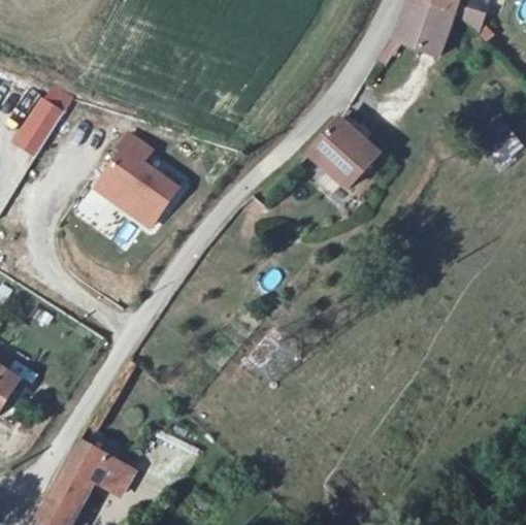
[(409,0),(396,36),(404,40),(440,55),(457,8),(435,0),(409,0)]
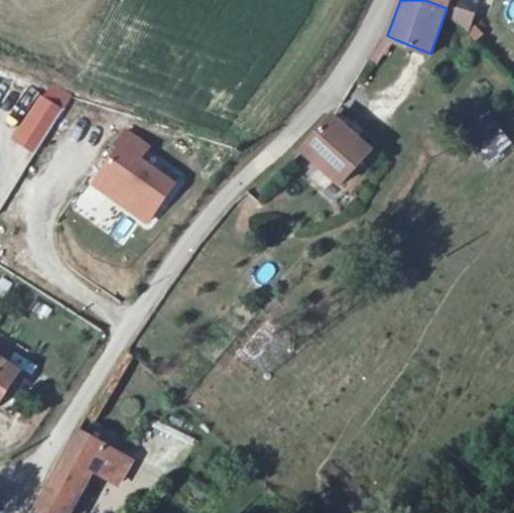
[(425,0),(446,8),(448,0),(425,0)]
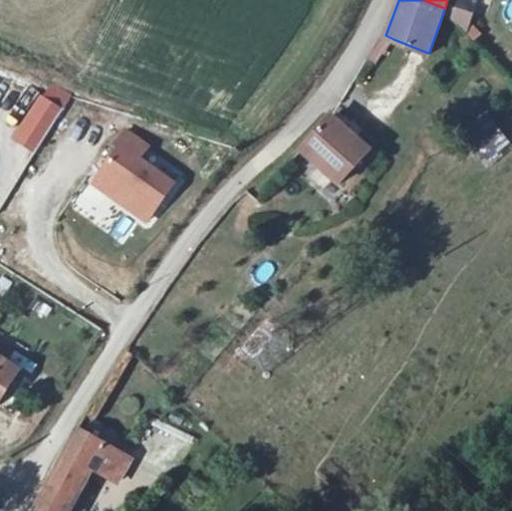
[(450,22),(469,27),(474,10),(455,5),(450,22)]
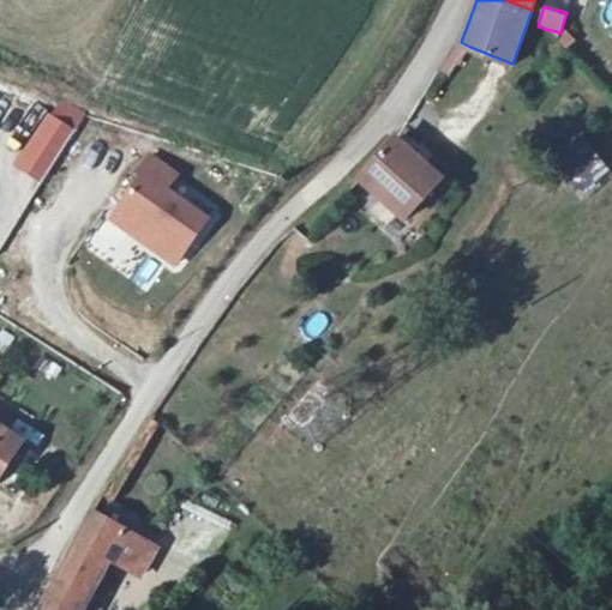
[(471,47),(461,42),(455,42),(442,65),(454,73),(471,47)]
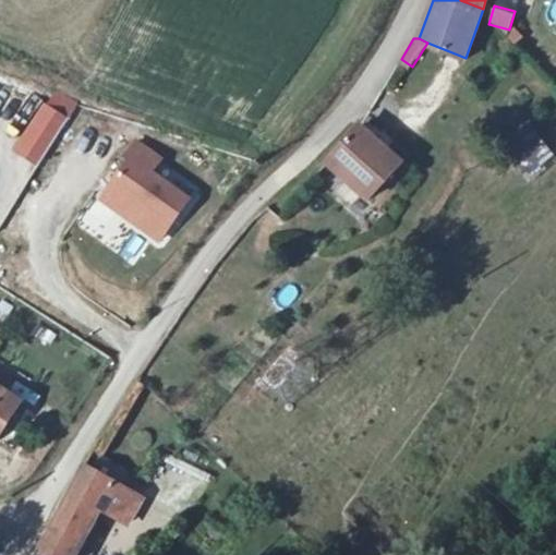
[(43,159),(72,112),(50,99),(21,146),(43,159)]
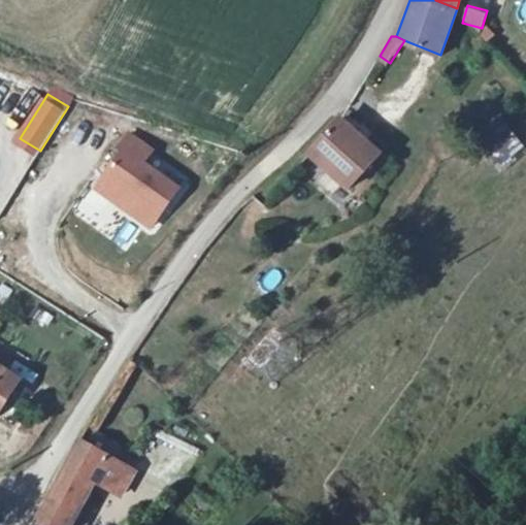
[(313,151),(354,184),(385,150),(342,117),(313,151)]
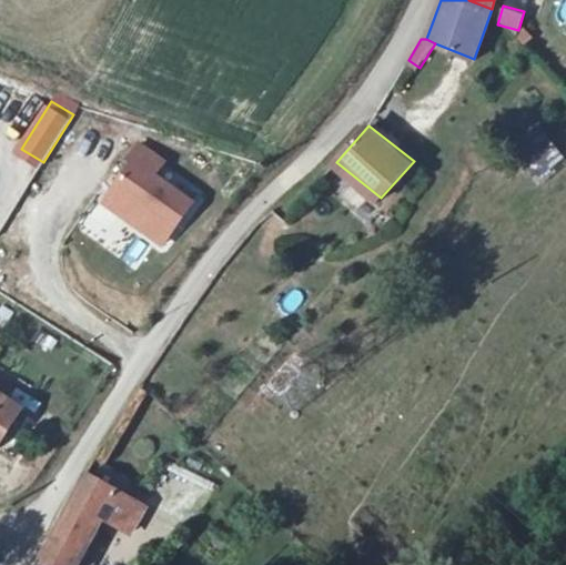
[(165,160),(140,142),(130,158),(134,161),(108,200),(127,212),(132,215),(140,221),(139,222),(165,241),(193,200),(155,174),(165,160)]
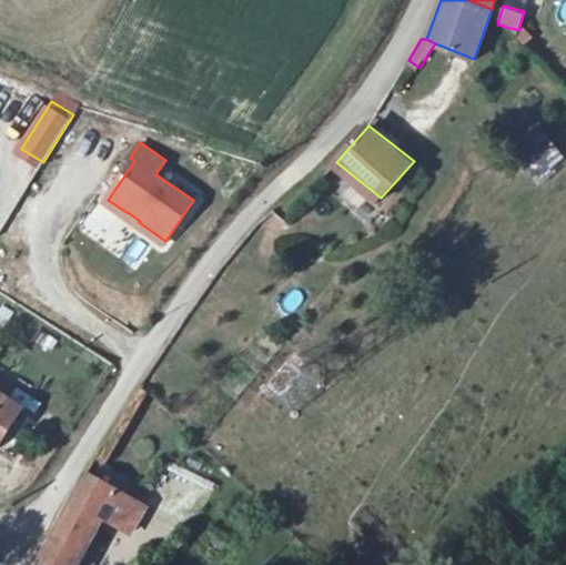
[(0,444),(24,406),(0,390),(0,444)]
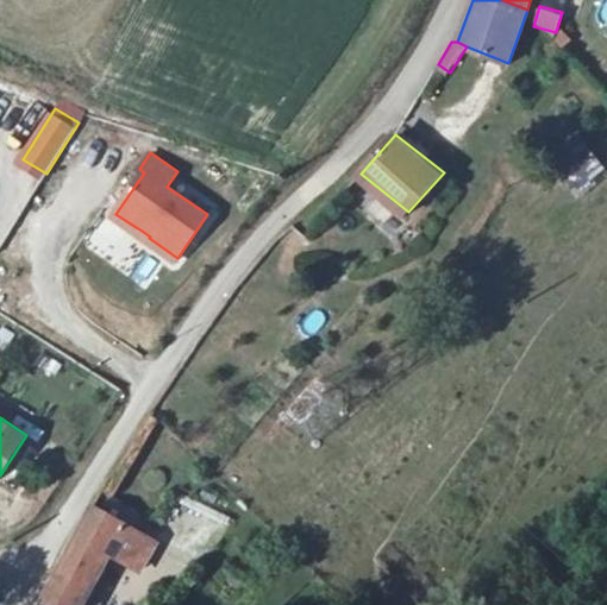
[(45,598),(58,604),(83,604),(112,552),(142,567),(156,539),(95,505),(45,598)]
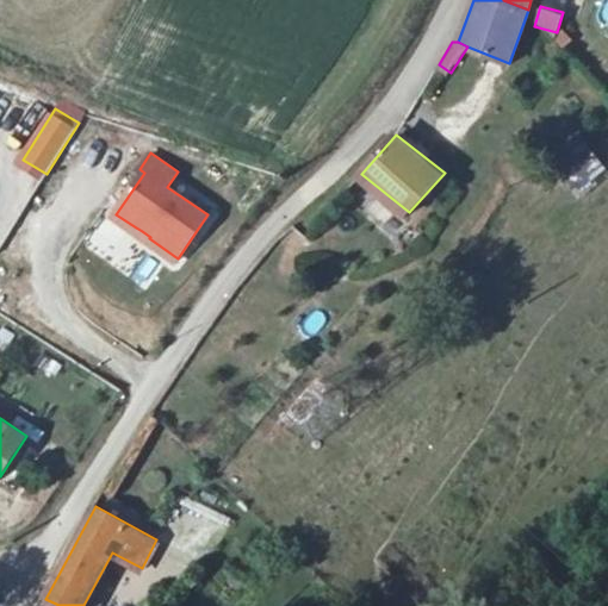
All buildings are outlined.
